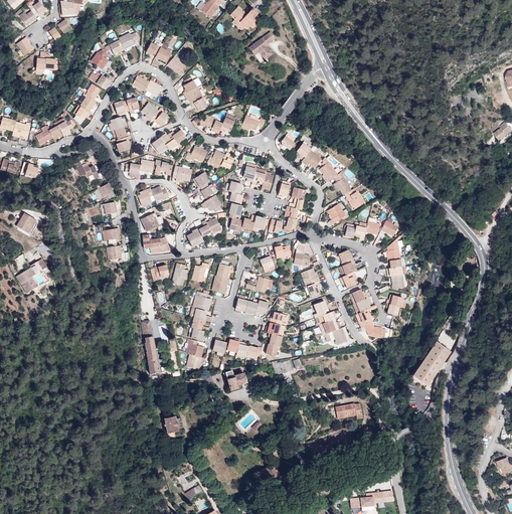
[(7,0),(6,1),(12,8),(21,0),(7,0)]
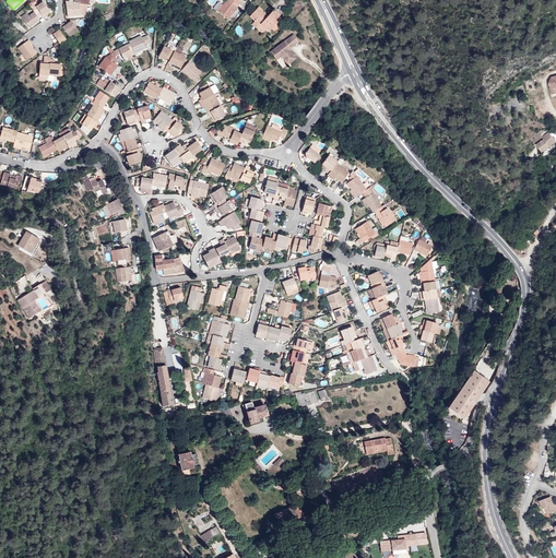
[(37,0),(31,7),(32,9),(36,14),(47,6),(43,0),(37,0)]
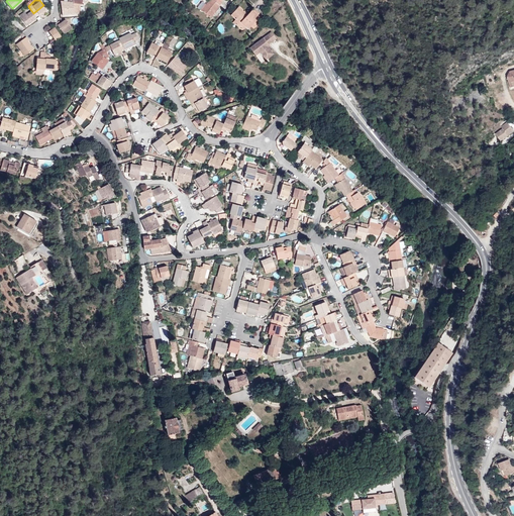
[(62,8),(63,12),(65,12),(79,11),(78,1),(71,0),(64,0),(65,8),(62,8)]
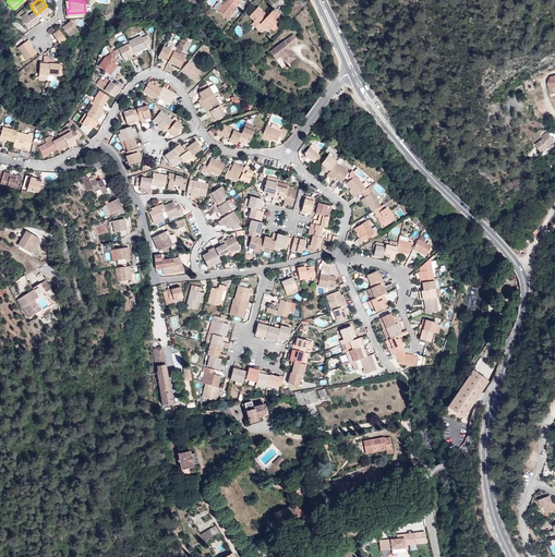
[(226,0),(221,8),(232,15),(242,2),(242,0),(226,0)]
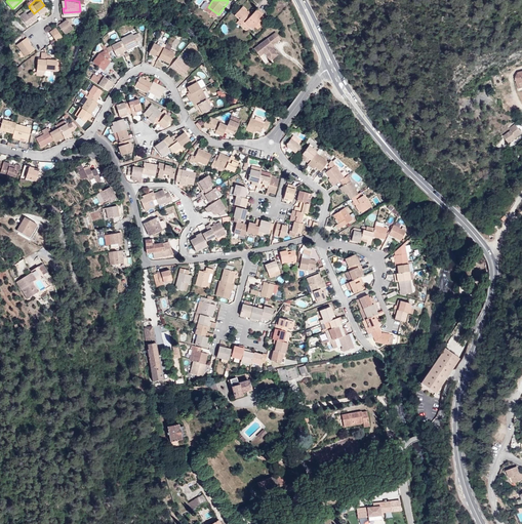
[(253,24),(255,27),(269,11),(262,4),(255,11),(247,4),(239,12),(243,16),(241,19),(250,28),(253,24)]
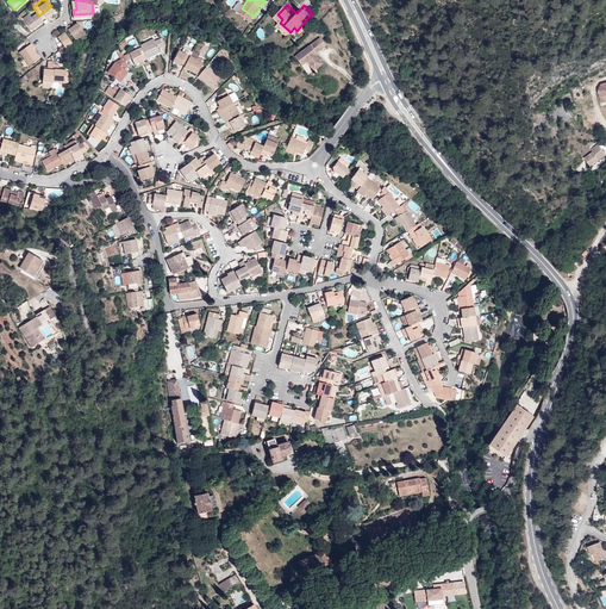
[(39,16),(35,10),(31,14),(27,11),(20,16),(30,29),(42,18),(39,16)]
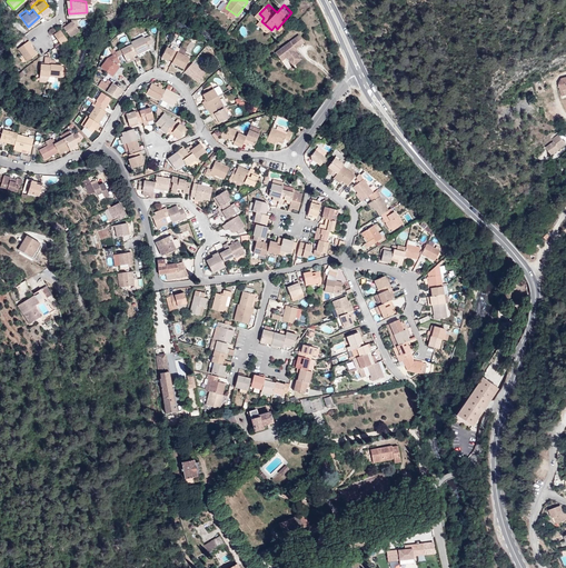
[(65,27),(63,25),(59,27),(60,29),(55,33),(61,43),(80,30),(73,21),(65,27)]
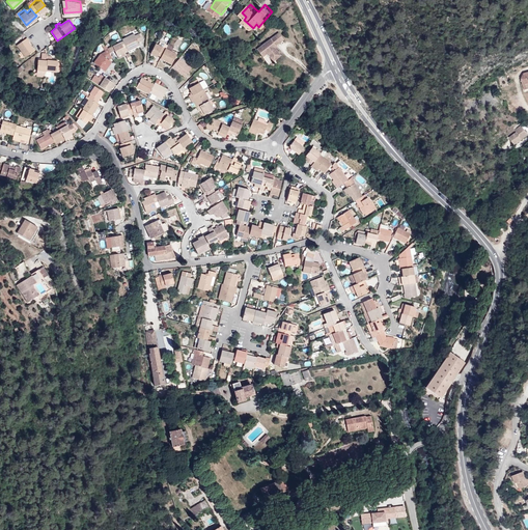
[(287,36),(282,29),(278,32),(283,39),(287,36)]
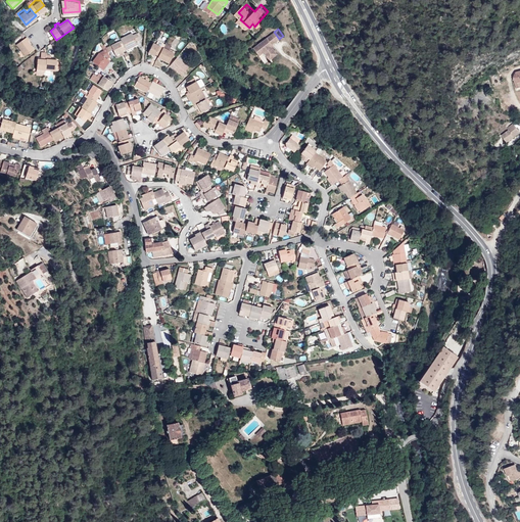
[(279,39),(274,32),(270,36),(275,42),(279,39)]
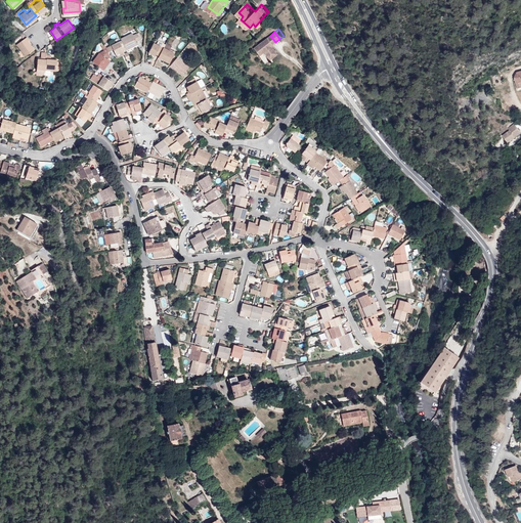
[(131,34),(120,40),(126,51),(131,48),(131,46),(136,44),(135,43),(139,41),(135,34),(132,36),(131,34)]
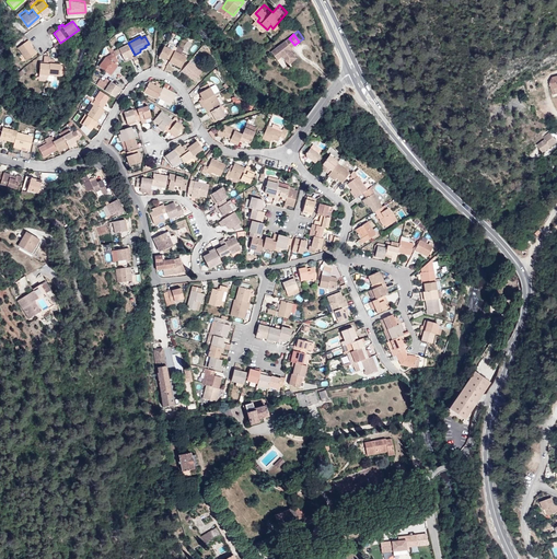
[(30,42),(27,37),(15,46),(25,59),(35,51),(28,43),(30,42)]
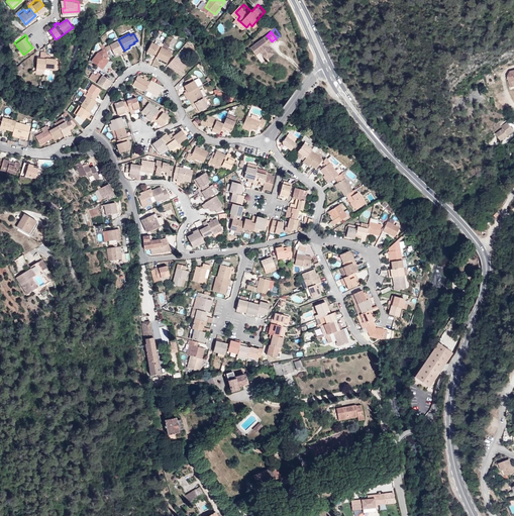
[(270,42),(272,41),(267,35),(254,44),(260,53),(264,48),(266,47),(272,55),(277,52),(273,45),(270,42)]
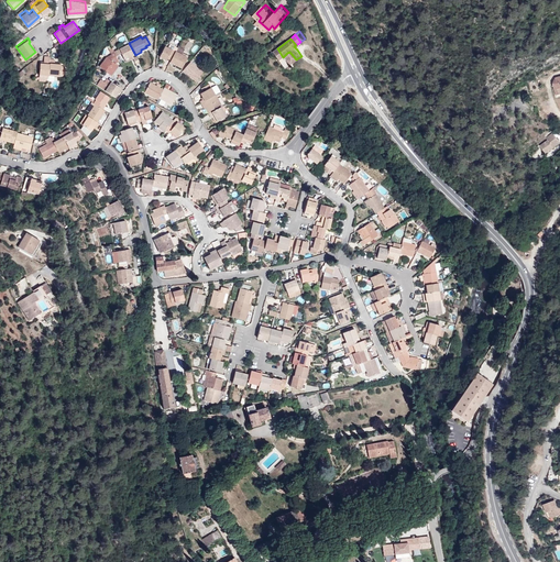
[(135,55),(129,43),(118,48),(124,61),(130,57),(135,55)]
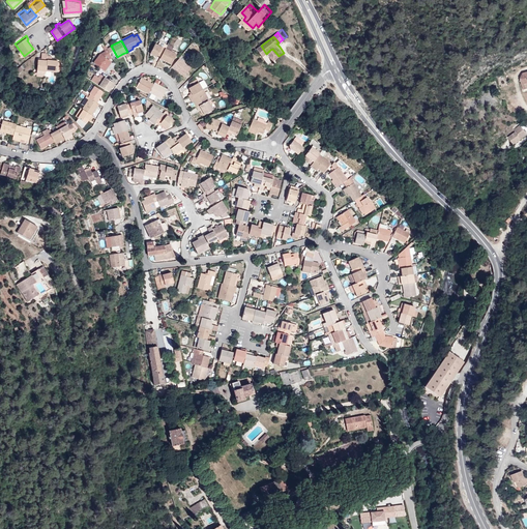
[(156,55),(160,57),(165,49),(158,46),(154,43),(149,54),(155,57),(156,55)]
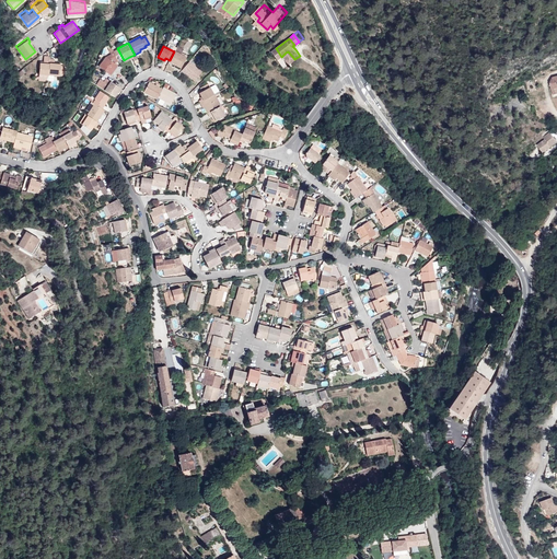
[(170,60),(169,62),(174,66),(181,69),(186,58),(174,51),(170,60)]
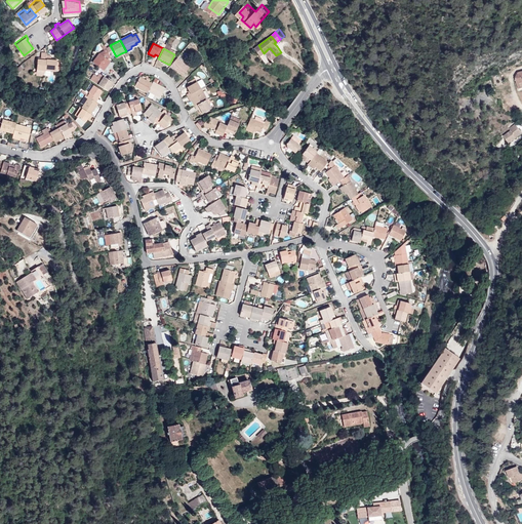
[(111,58),(107,49),(103,51),(103,53),(99,54),(93,64),(104,72),(110,63),(107,61),(111,58)]
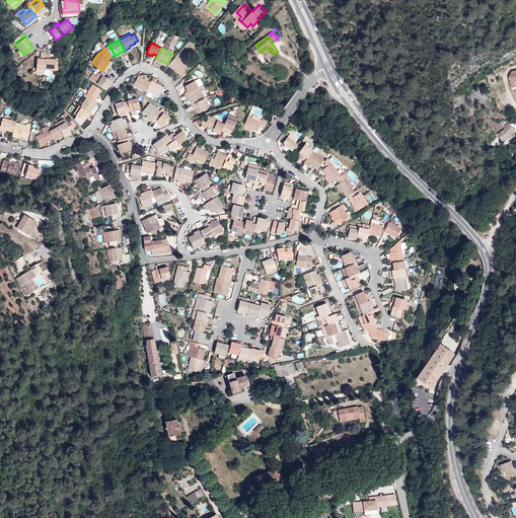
[(34,58),(34,69),(54,69),(54,59),(48,59),(48,56),(48,53),(44,52),(44,51),(39,51),(38,58),(34,58)]
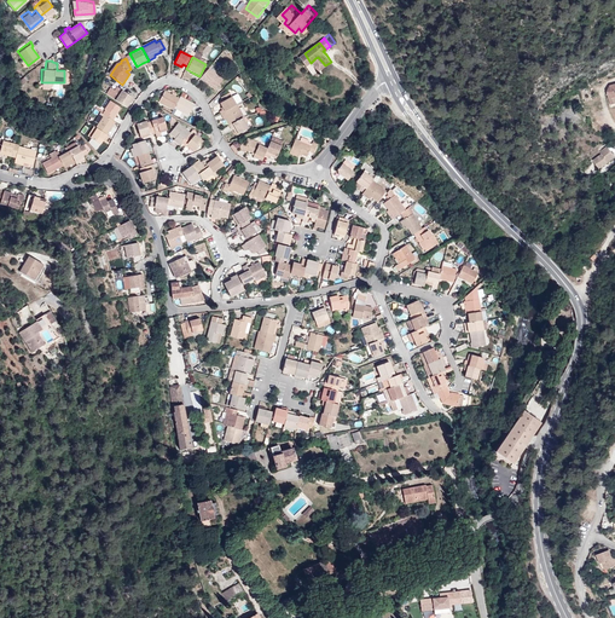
[(222,80),(209,68),(201,79),(214,90),(222,80)]
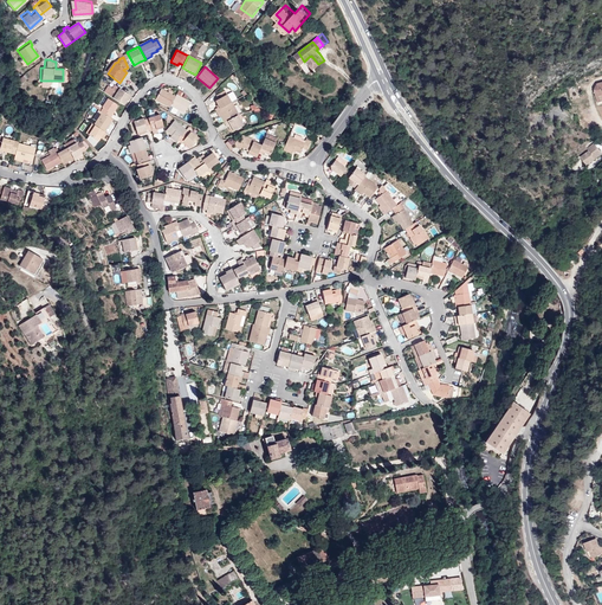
[(111,98),(122,105),(129,96),(118,89),(116,92),(111,98)]
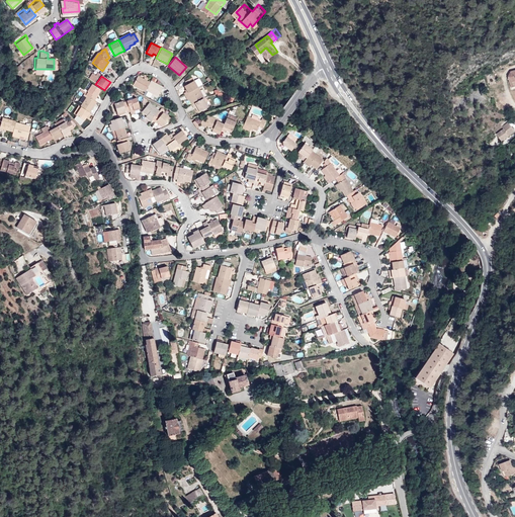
[(133,86),(144,92),(145,91),(149,84),(146,82),(139,78),(137,77),(133,86)]
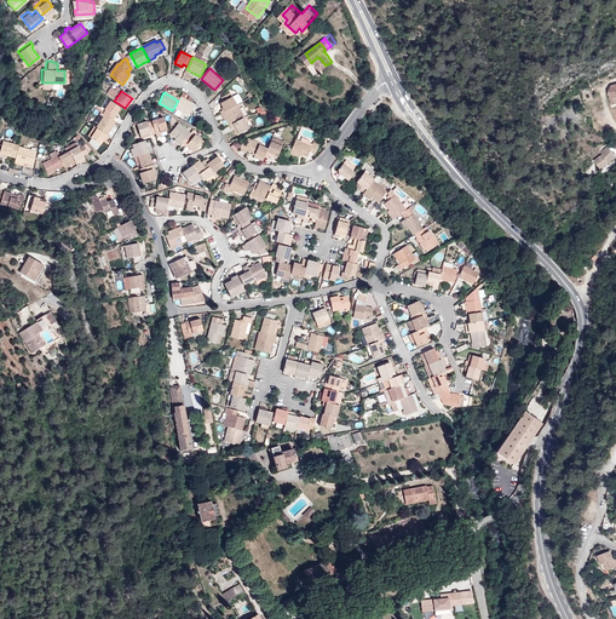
[(224,108),(225,112),(237,104),(231,92),(223,97),(225,101),(222,103),(224,108)]
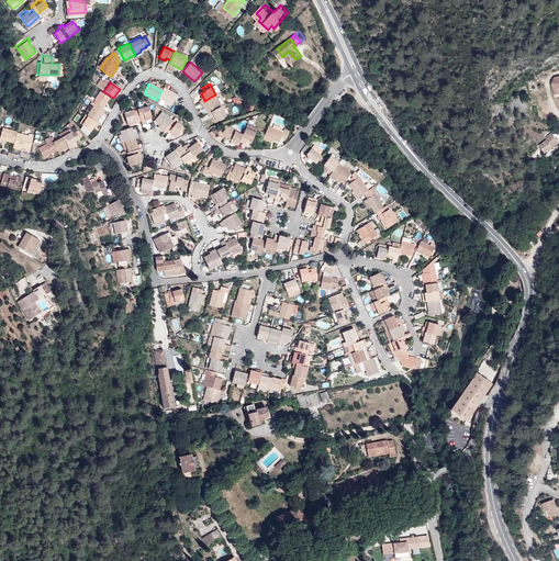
[(170,104),(174,99),(176,96),(163,89),(161,91),(157,99),(170,104)]
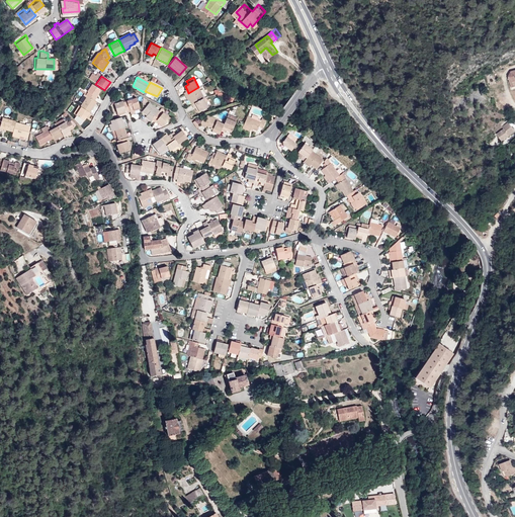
[(89,92),(92,86),(88,83),(84,89),(89,92)]
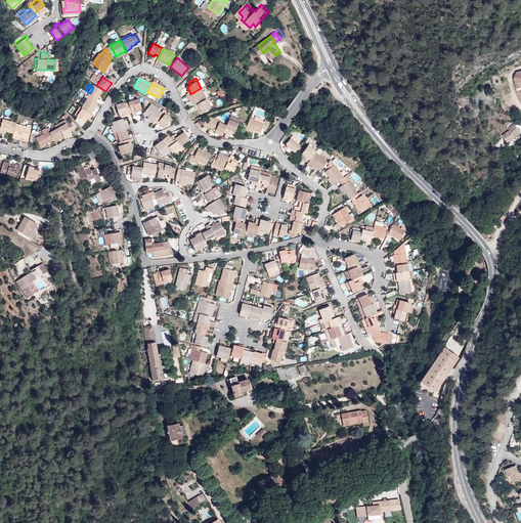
[(90,94),(88,97),(95,102),(101,93),(93,87),(90,93),(90,94)]
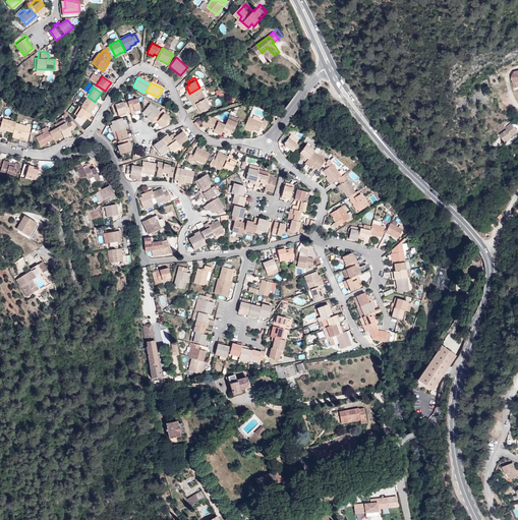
[(206,98),(200,87),(199,88),(189,94),(186,95),(188,99),(190,98),(193,105),(206,98)]
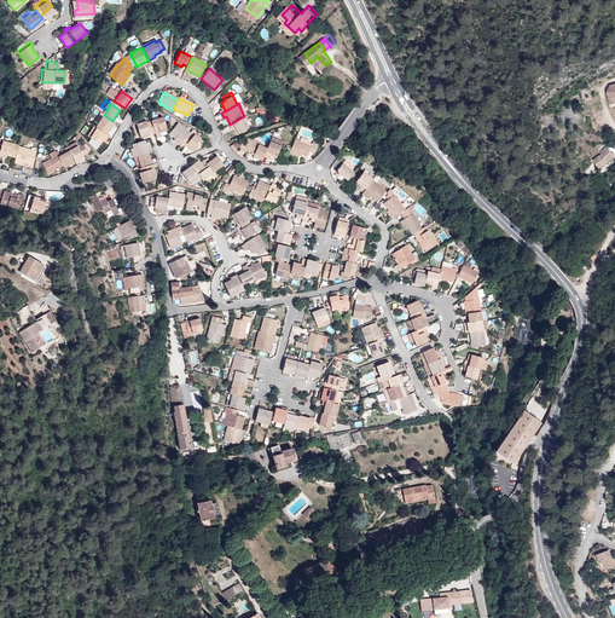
[(99,122),(96,130),(106,136),(115,122),(112,121),(104,115),(99,122)]
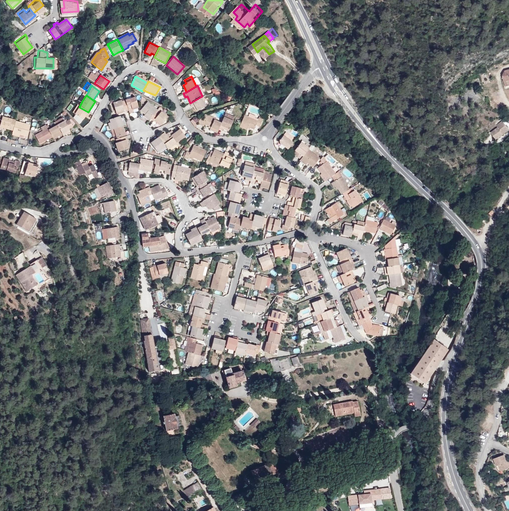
[(211,104),(206,95),(202,96),(206,107),(211,104)]
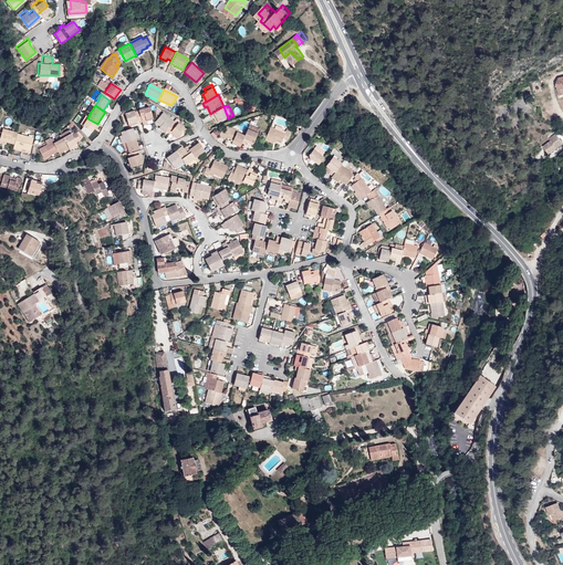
[(223,106),(210,114),(212,117),(215,117),(217,116),(219,121),(219,122),(228,118),(223,106)]
